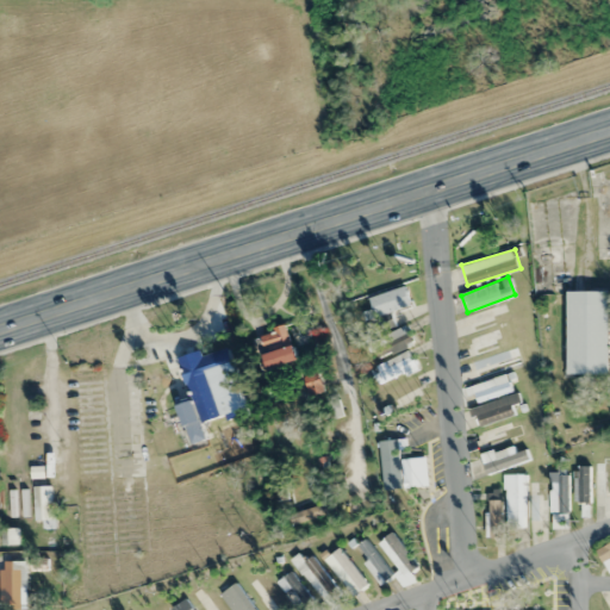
[(394,324),(391,312),(410,306),(404,286),(369,297),(379,329),(394,324)]
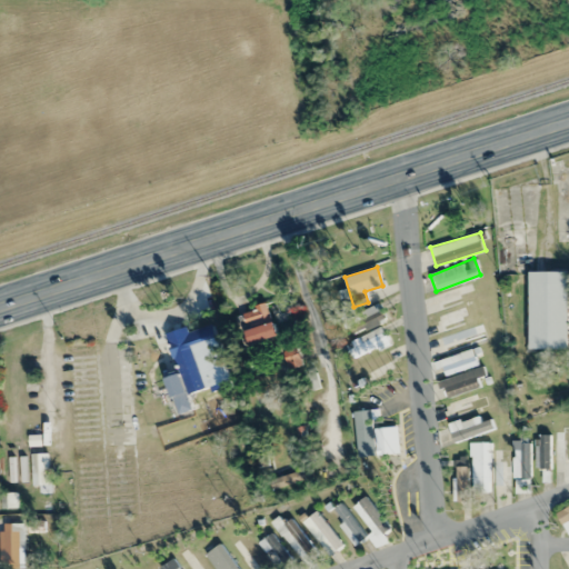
[(567,349),(567,271),(529,271),(529,349),(567,349)]
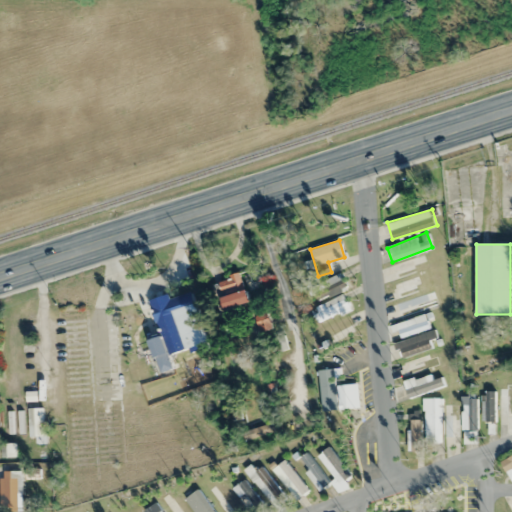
[(220,293),(242,286),(239,274),(216,281),(220,293)]
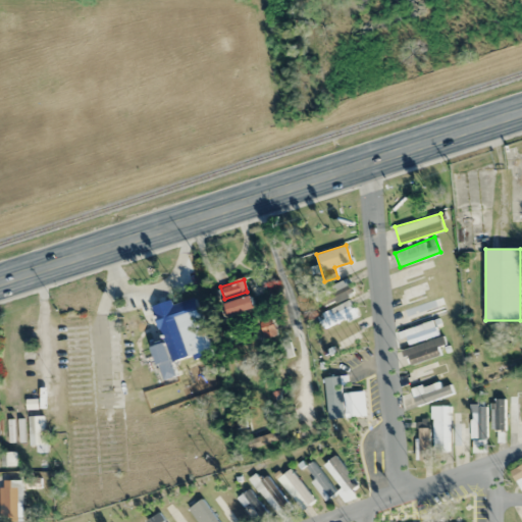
[(354,292),(347,279),(317,296),(323,308),(354,292)]
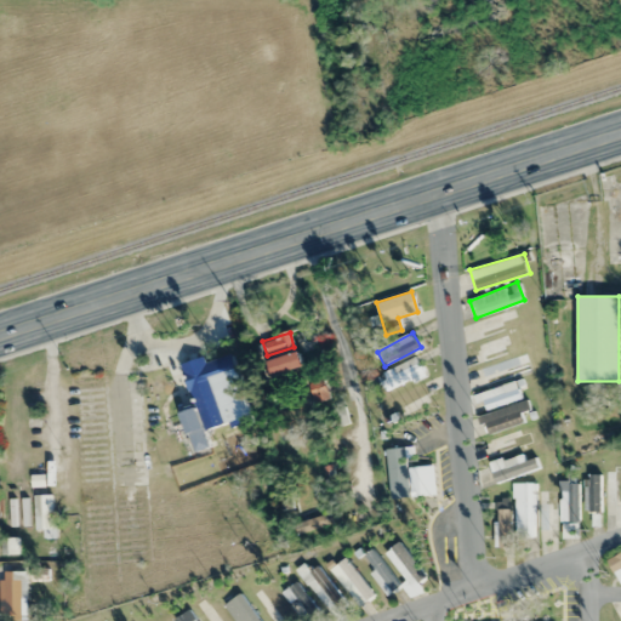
[(513,352),(507,336),(476,347),(480,363),(513,352)]
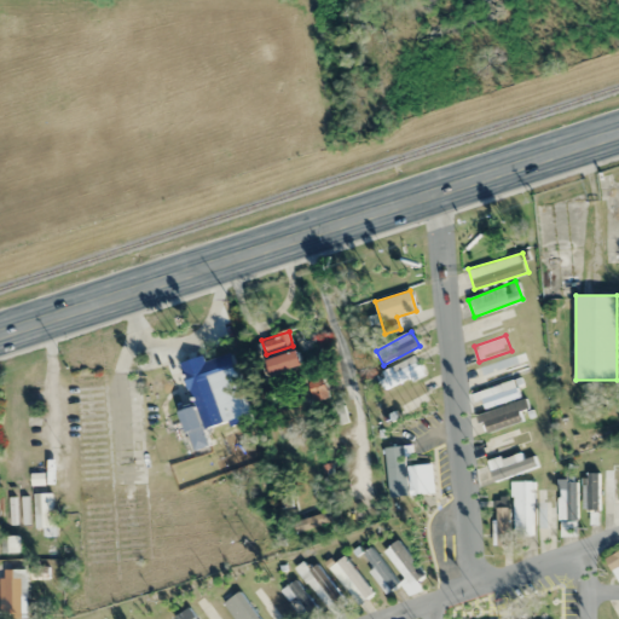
[(267,358),(271,375),(302,368),(299,351),(267,358)]
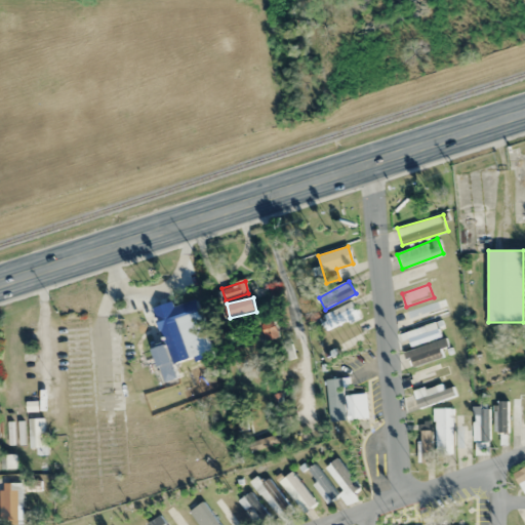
[(172,301),(153,307),(166,352),(209,338),(197,299),(173,307),(172,301)]
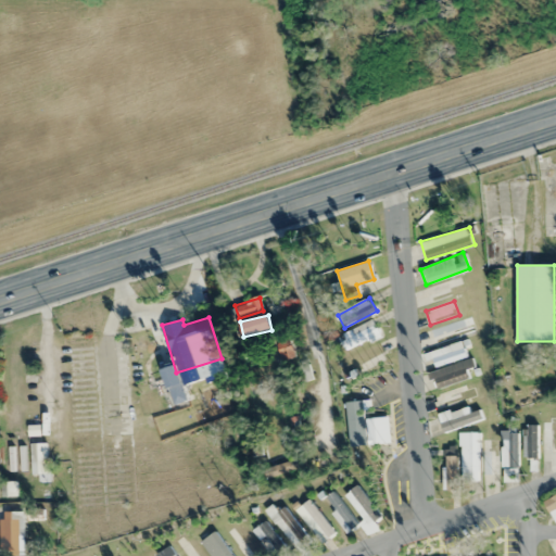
[(475,333),(470,317),(428,330),(433,345),(475,333)]
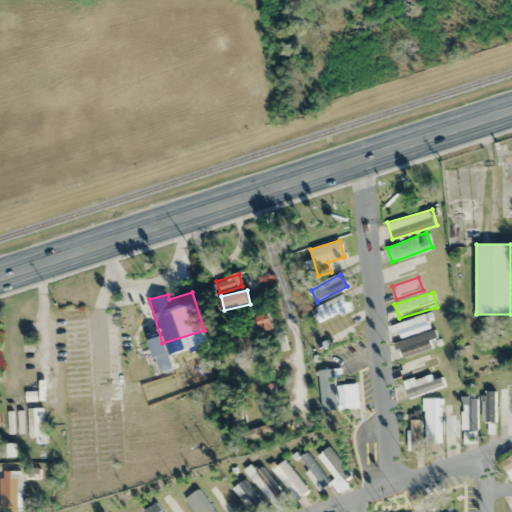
[(320,323),(350,308),(343,294),(313,309),(320,323)]
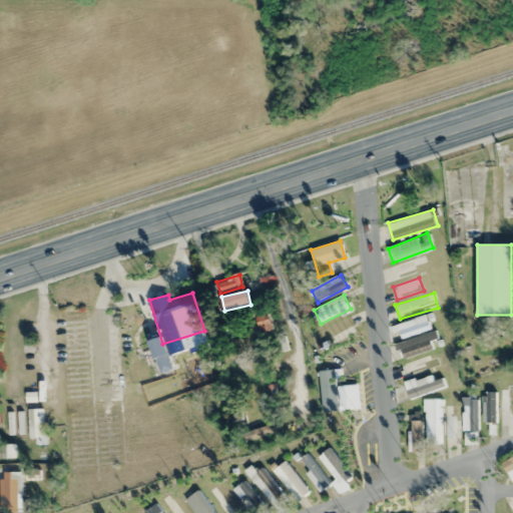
[(251,318),(257,335),(272,330),(267,313),(251,318)]
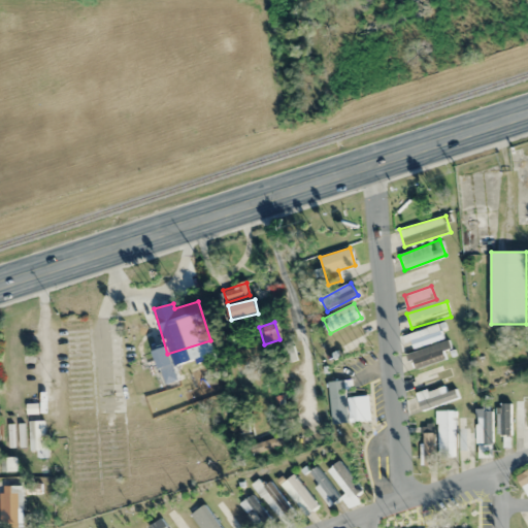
[(443,338),(438,325),(406,335),(410,349),(443,338)]
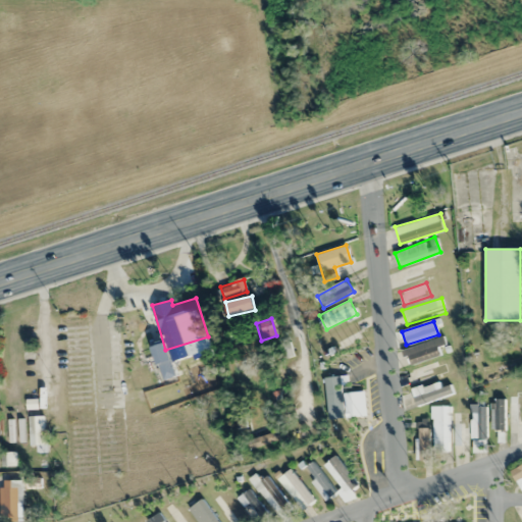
[(360,337),(354,325),(325,341),(328,347),(336,342),(340,348),(360,337)]
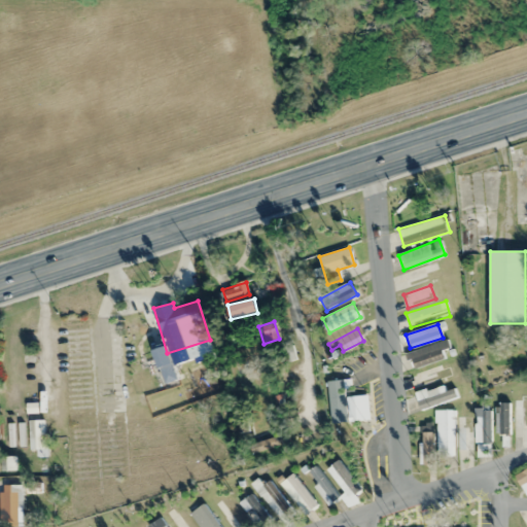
[(407,354),(413,370),(451,355),(445,340),(407,354)]
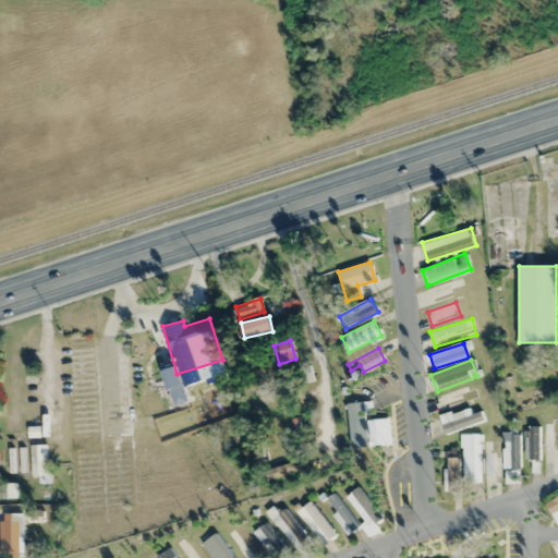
[(148,417),(189,401),(176,372),(136,389),(148,417)]
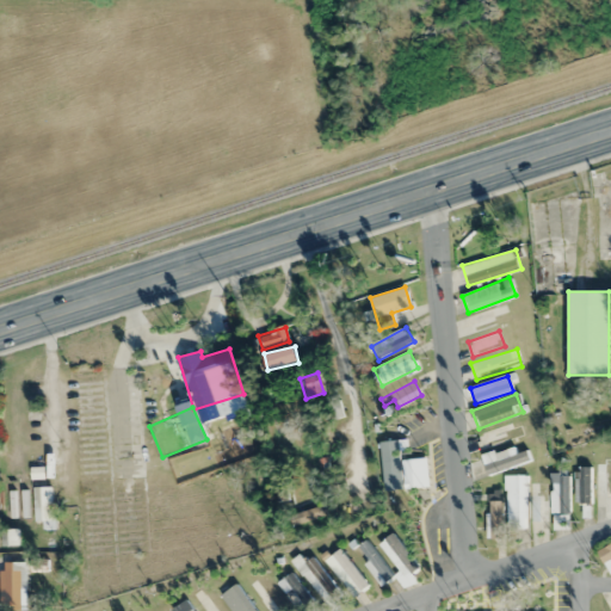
[(384,491),(402,488),(397,440),(380,442),(384,491)]
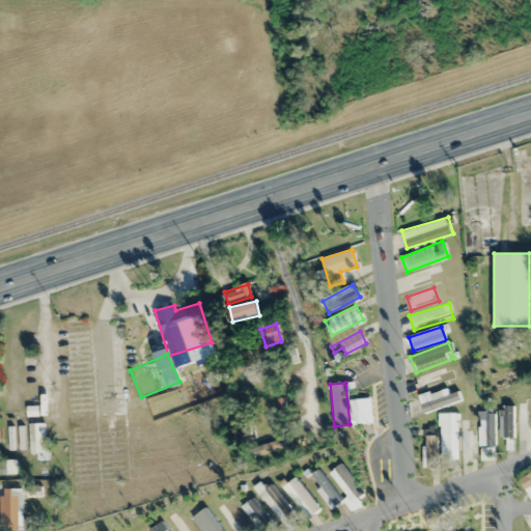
[(421,411),(460,402),(457,392),(448,394),(447,389),(418,395),(421,411)]
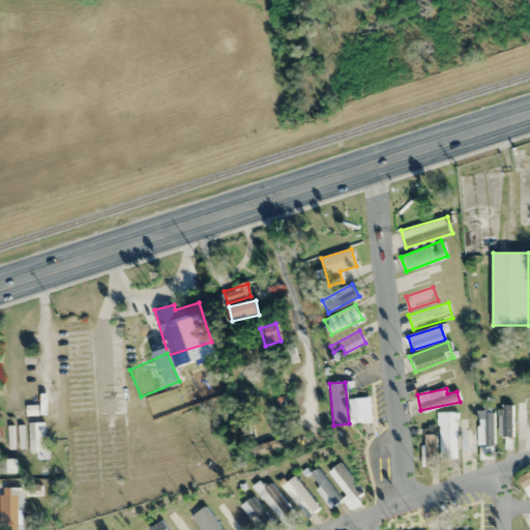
[(351,399),(351,422),(370,422),(370,399),(351,399)]
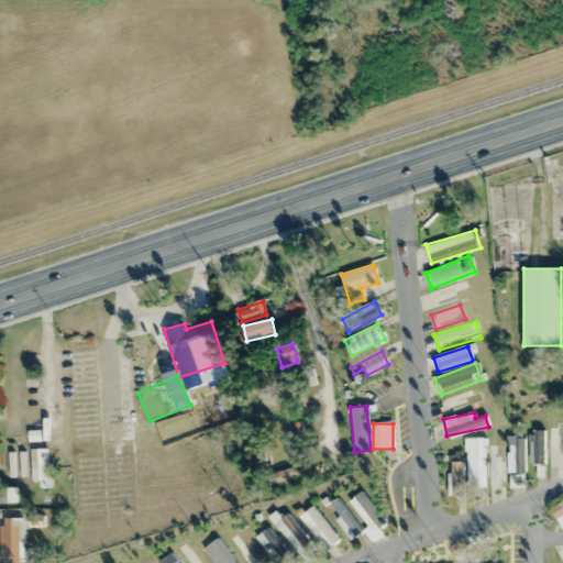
[(562,424),(548,424),(548,461),(556,461),(556,477),(562,477),(562,424)]
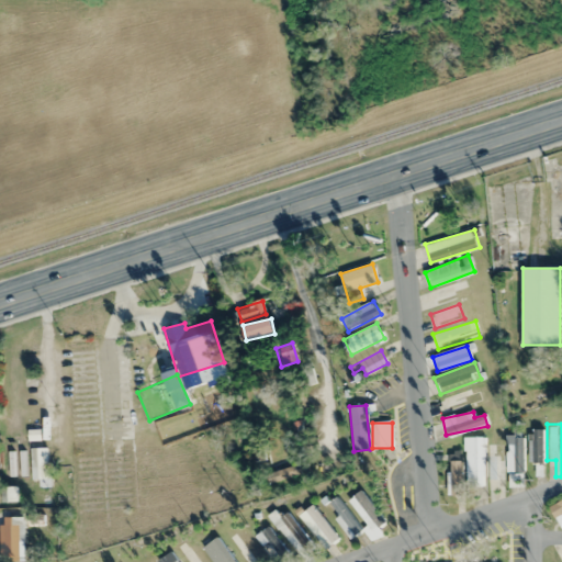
[(543,429),(531,429),(531,463),(543,463),(543,429)]
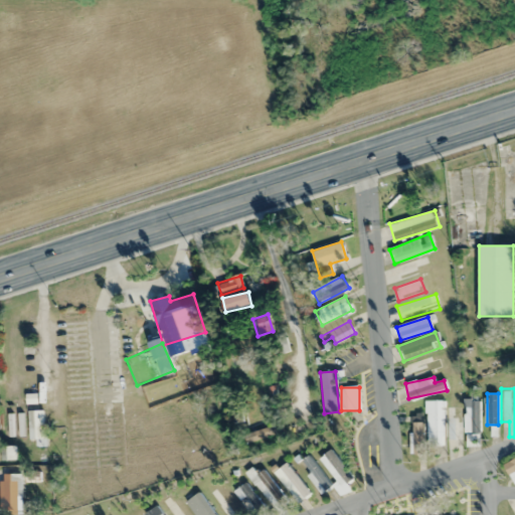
[(464,433),(480,433),(480,398),(464,398),(464,433)]
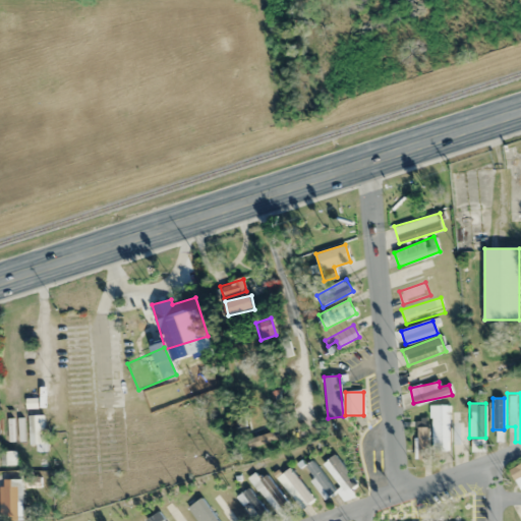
[(449,405),(431,405),(431,447),(449,447),(449,405)]
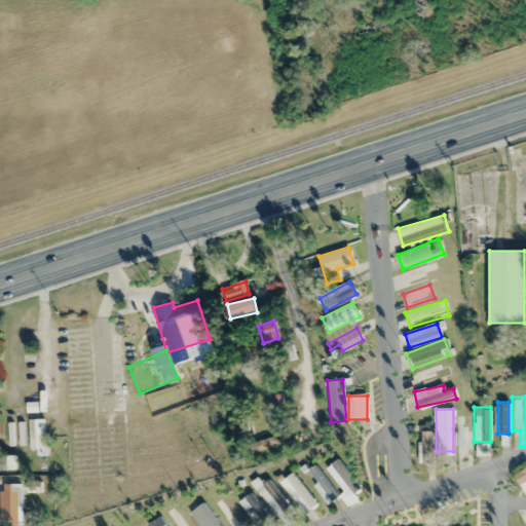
[(44,419),(30,419),(30,455),(44,455),(44,419)]
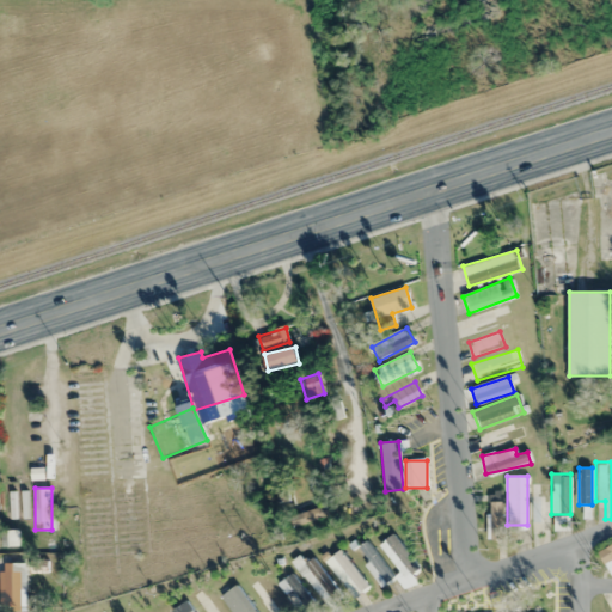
[(503,539),(503,491),(489,491),(489,539),(503,539)]
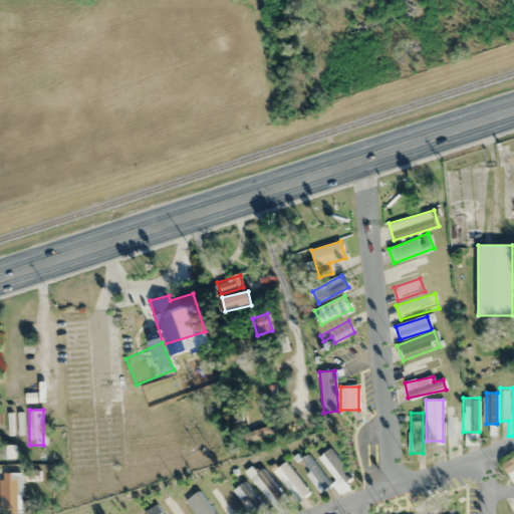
[(352,477),(329,449),(318,458),(341,486),(352,477)]
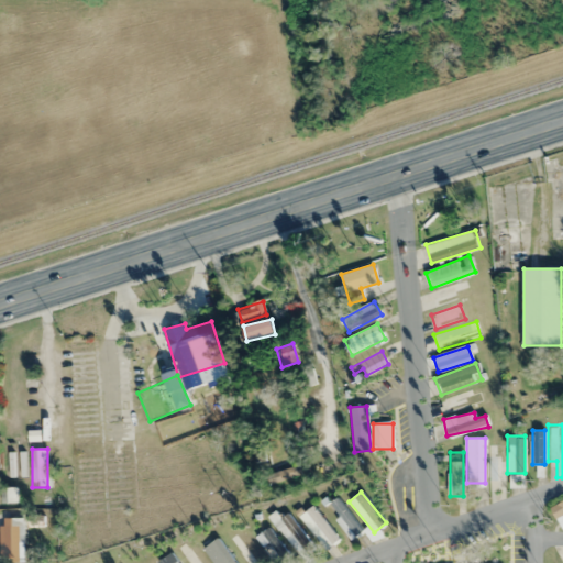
[(346,540),(357,536),(342,498),(331,503),(346,540)]
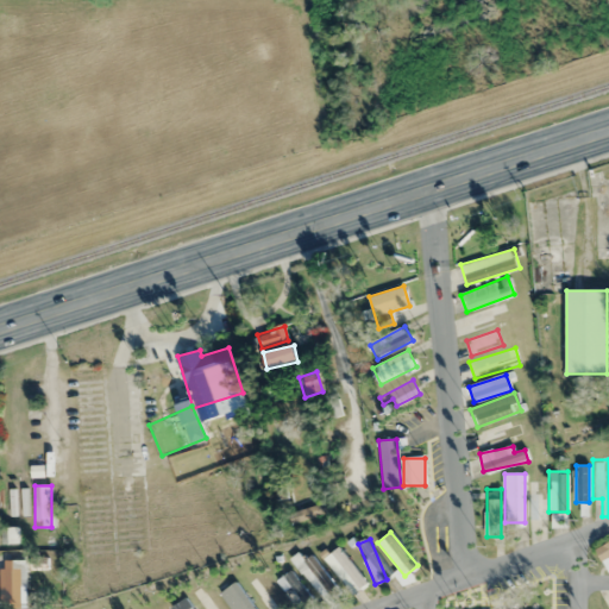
[(608,575),(608,573),(608,541),(595,550),(608,575)]
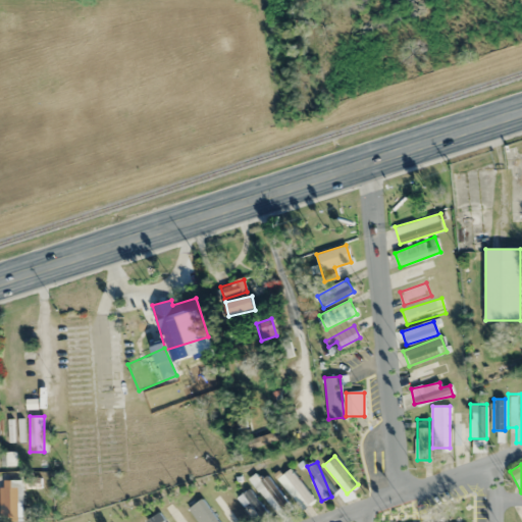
[(277,479),(302,509),(314,500),(290,469),(277,479)]
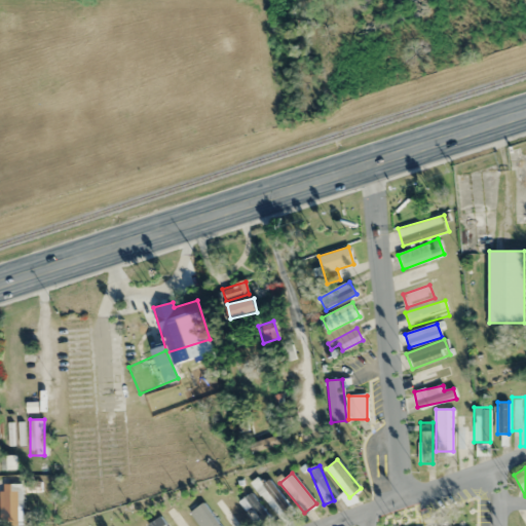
[(267,480),(262,484),(257,478),(250,483),(277,517),(290,506),(267,480)]
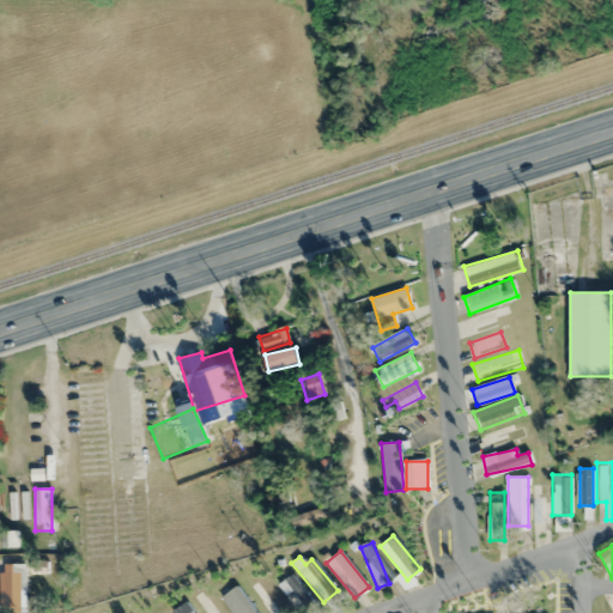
[(20,608),(20,571),(4,571),(4,608),(20,608)]
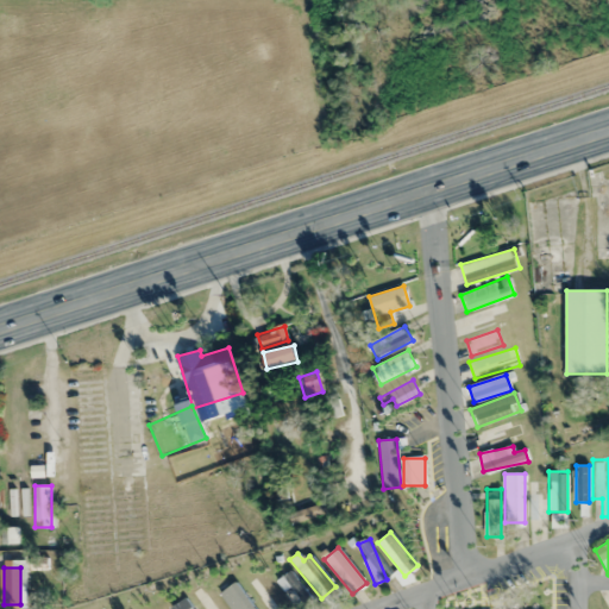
[(303,608),(314,598),(286,572),(275,585),(300,608),(303,608)]
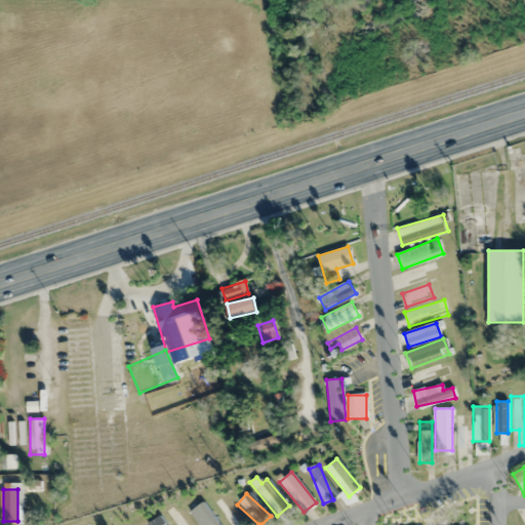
[(230,524),(246,524),(226,494),(214,502),(230,524)]
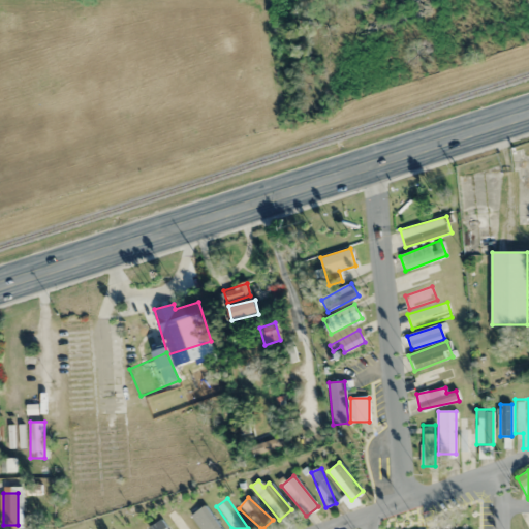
[(200,528),(219,528),(204,505),(191,515),(200,528)]
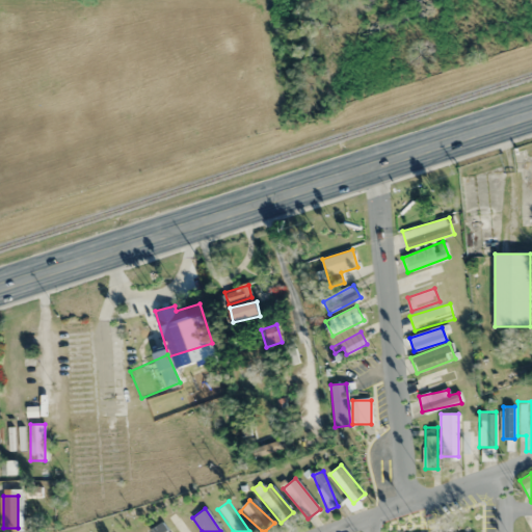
[(517,524),(522,531),(531,531),(531,515),(517,524)]
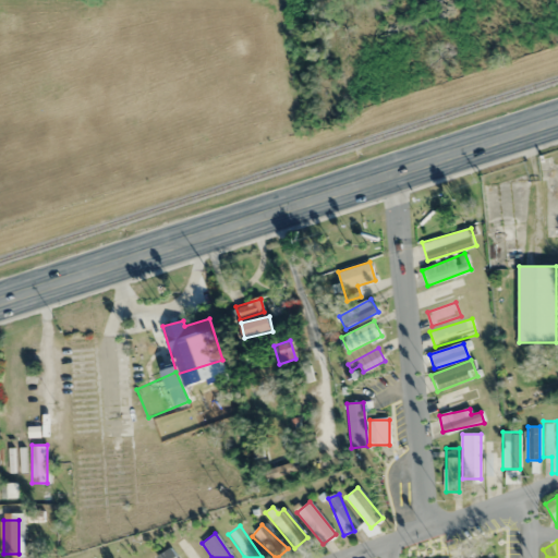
[(158,555),(159,557),(177,557),(172,548),(158,555)]
